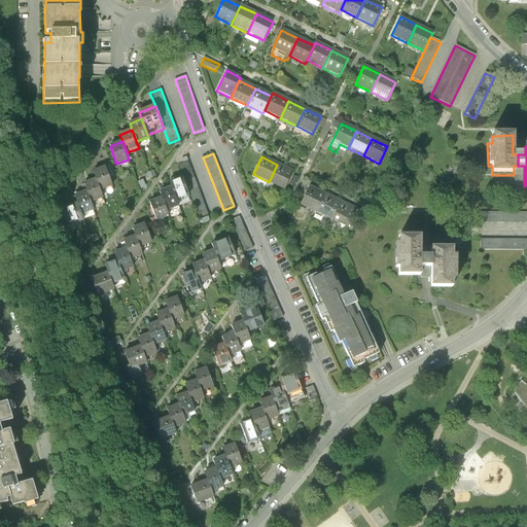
[(177,166),(182,177),(188,196),(198,220),(209,216),(188,162),(177,166)]
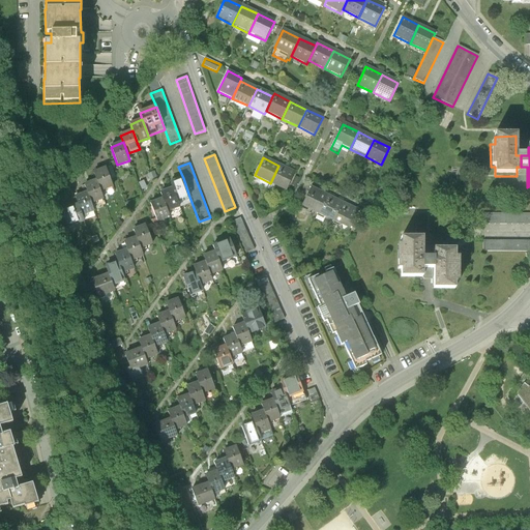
[(295,173),(278,166),(270,183),(287,190),(295,173)]
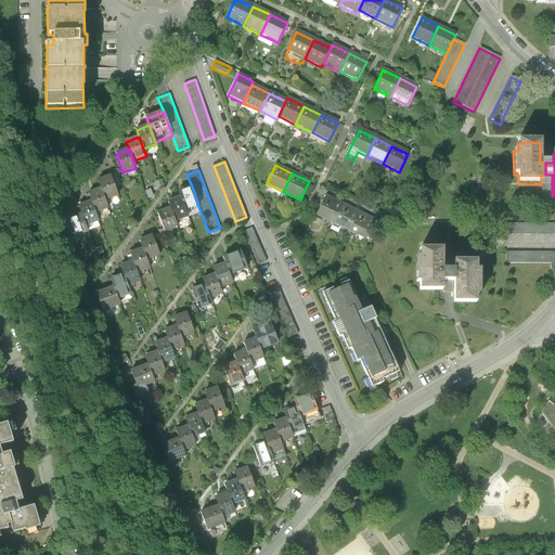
[(111,177),(99,181),(101,190),(105,201),(118,196),(111,177)]
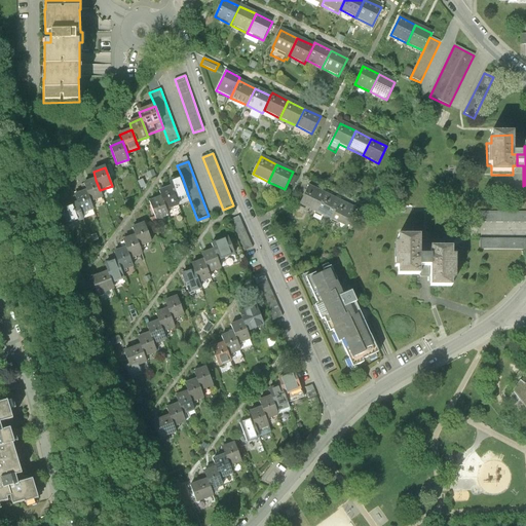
[(177,199),(188,195),(182,177),(170,181),(172,186),(177,199)]
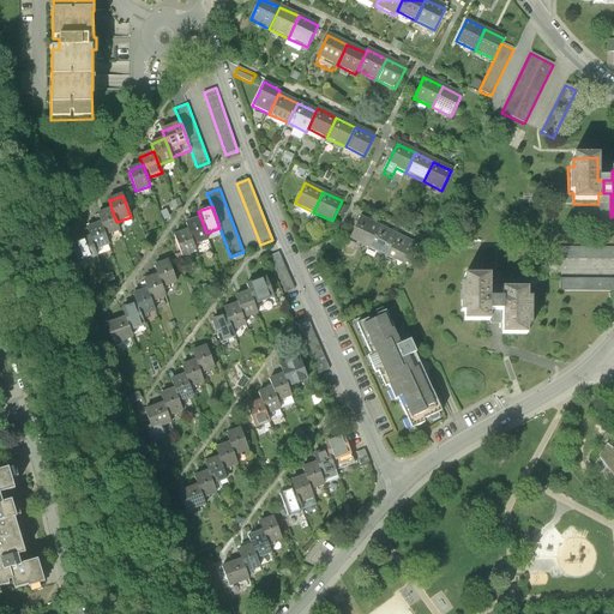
[(98,215),(101,224),(106,235),(120,230),(116,222),(112,210),(98,215)]
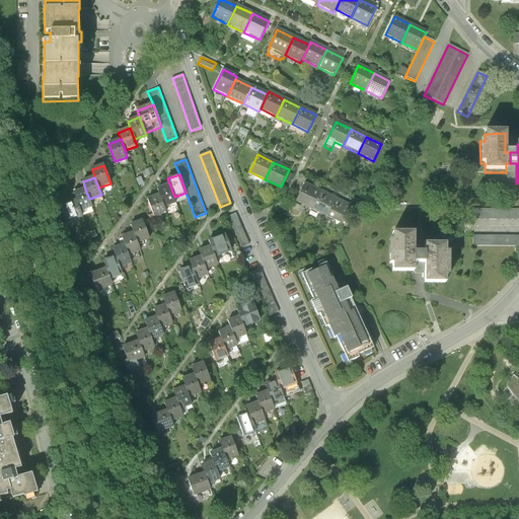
[(164,208),(176,204),(174,197),(169,183),(157,189),(159,195),(164,208)]
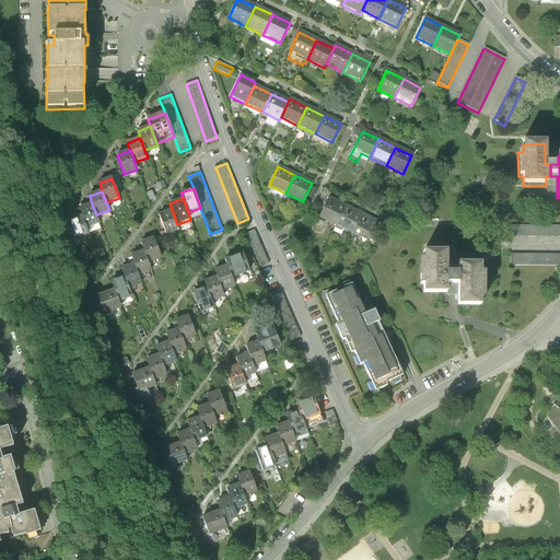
[(346,208),(328,199),(319,218),(336,225),(346,208)]
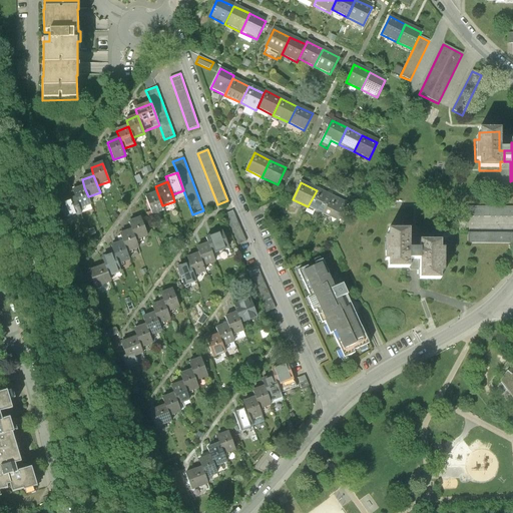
[(73,191),(76,199),(79,208),(91,204),(88,196),(84,187),(73,191)]
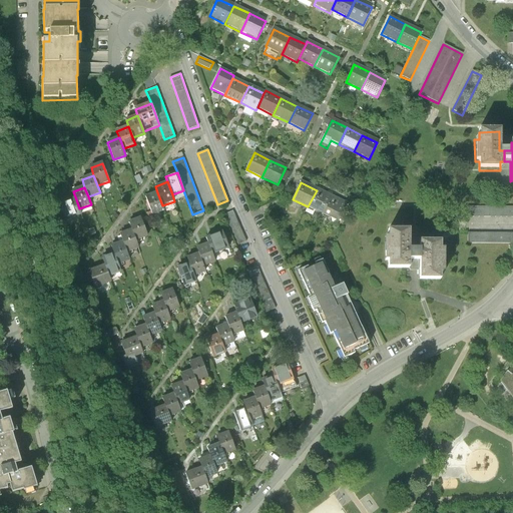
[(332,197),(317,190),(308,206),(323,214),(332,197)]
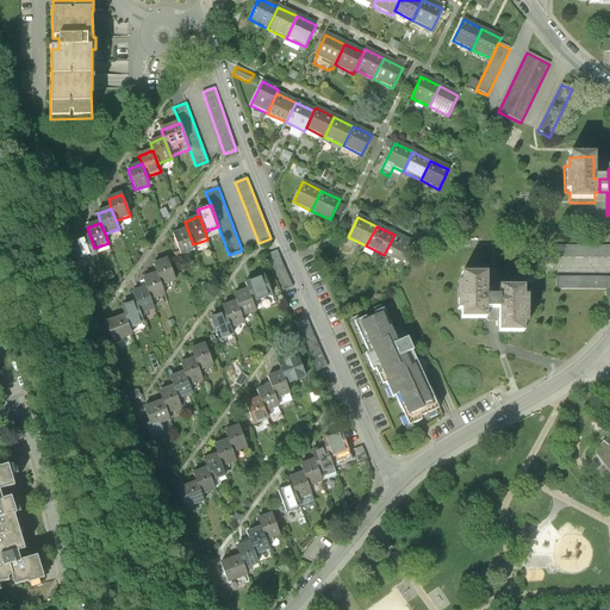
[(195,251),(193,244),(187,229),(173,234),(181,256),(195,251)]
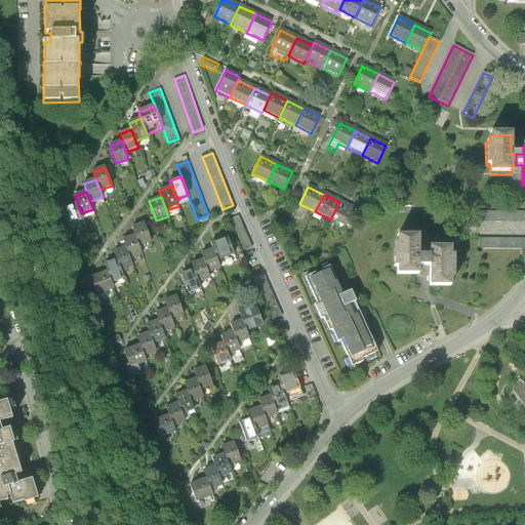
[(355,209),(339,202),(330,219),(347,227),(355,209)]
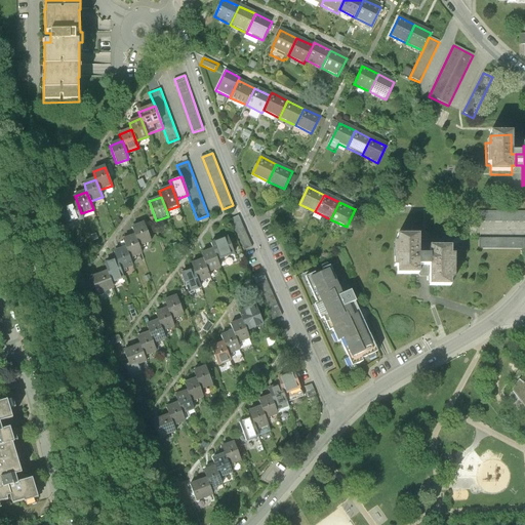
[(81,213),(78,204),(55,212),(61,228),(83,219),(81,213)]
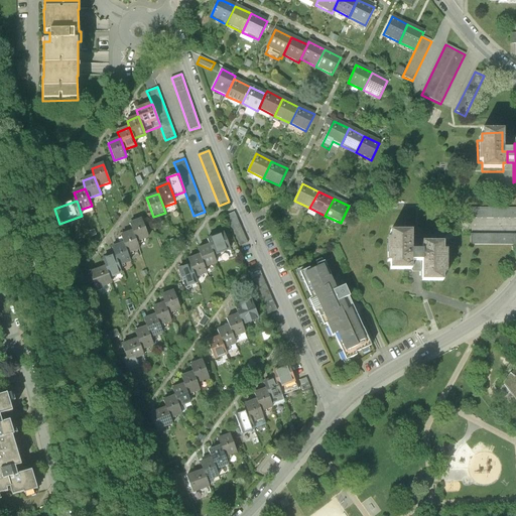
[(515,209),(470,209),(471,219),(515,218),(515,209)]
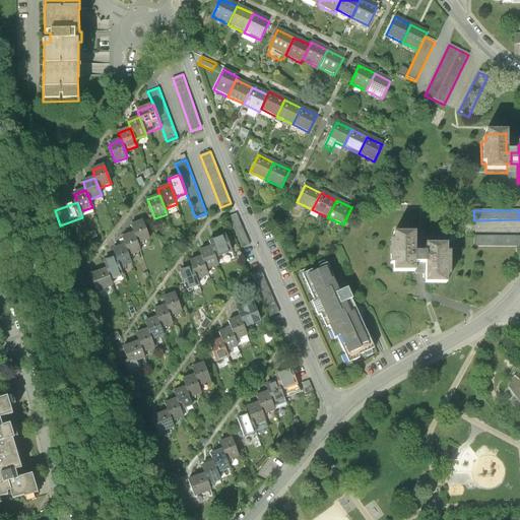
[(250,245),(236,214),(225,219),(239,250),(250,245)]
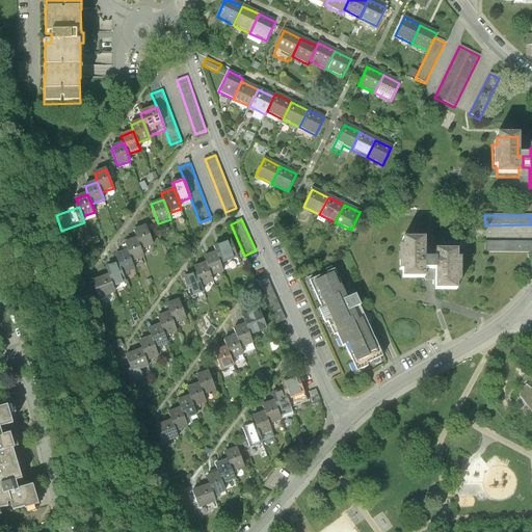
[(135,231),(137,237),(141,249),(154,245),(147,227),(135,231)]
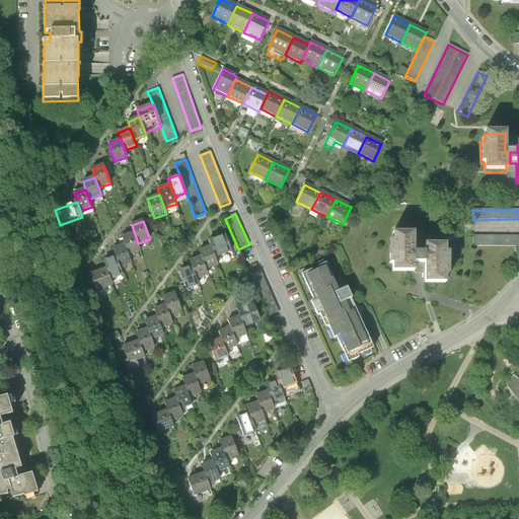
[(134,231),(122,236),(125,244),(129,256),(142,252),(138,243),(134,231)]
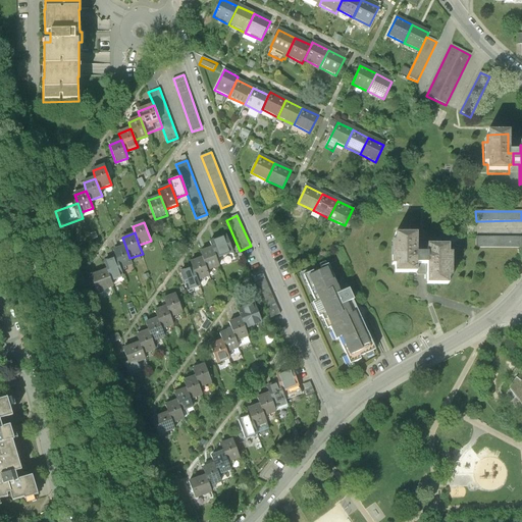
[(420,253),(415,253),(415,233),(395,235),(395,242),(389,242),(390,264),(395,264),(395,273),(416,273),(416,264),(420,264),(420,253)]
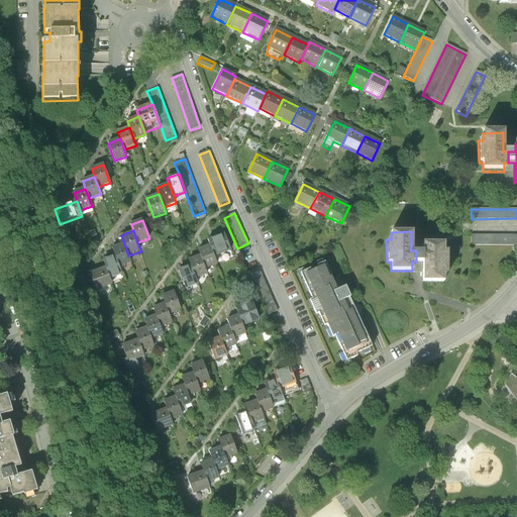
[(210,245),(215,257),(231,251),(225,234),(208,239),(210,245)]
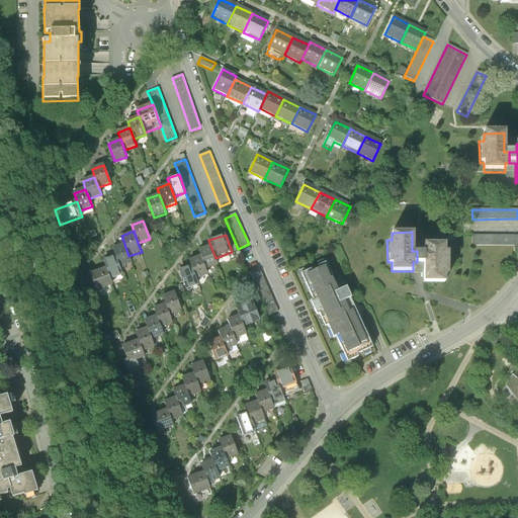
[(186,240),(180,236),(175,243),(182,247),(186,240)]
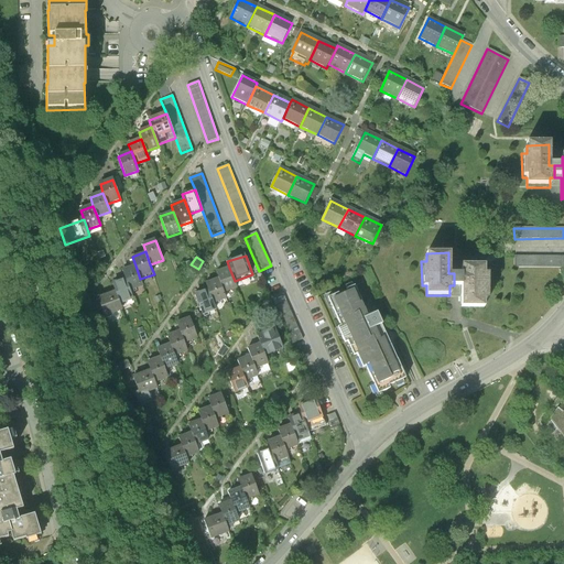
[(563,257),(513,257),(513,270),(563,269),(563,257)]
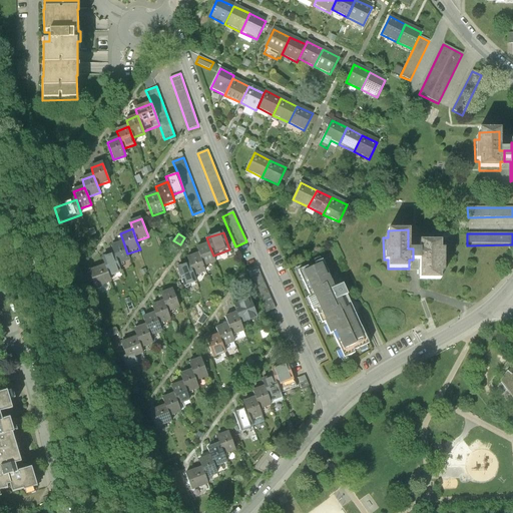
[(420,248),(413,248),(413,260),(419,260),(419,280),(440,280),(440,272),(443,272),(443,248),(441,248),(441,240),(420,241),(420,248)]
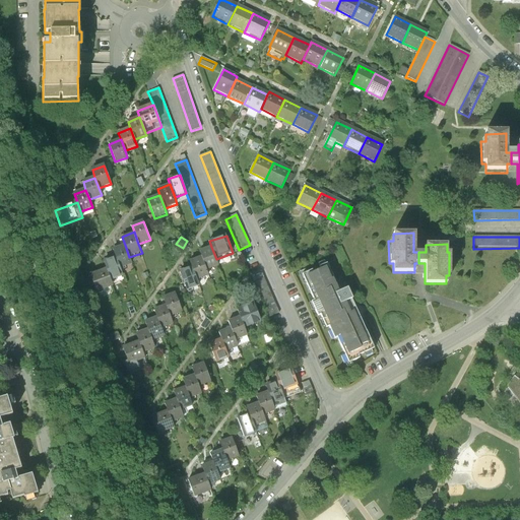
[(113,250),(116,257),(120,268),(132,264),(129,257),(125,245),(113,250)]
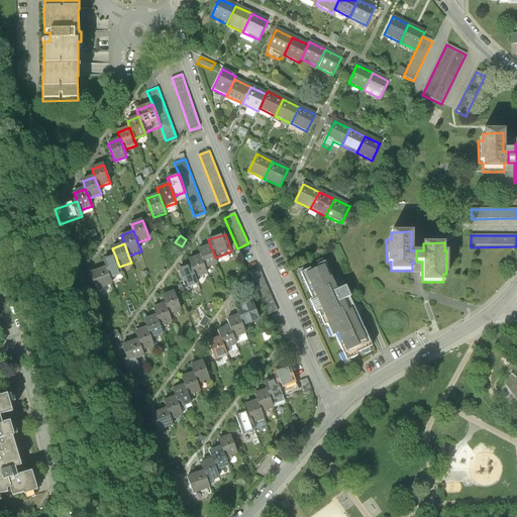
[(218,266),(215,257),(210,245),(199,249),(201,255),(206,270),(218,266)]
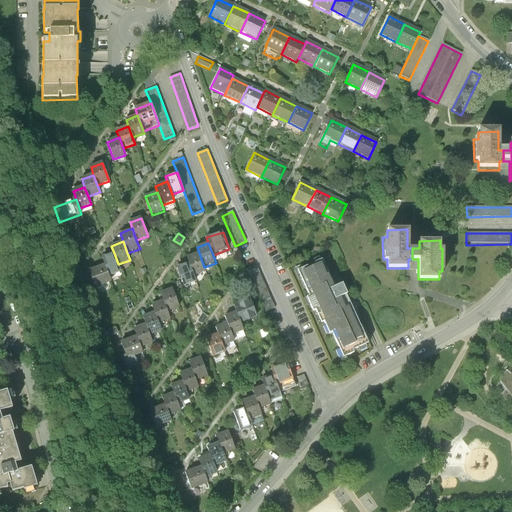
[(102,257),(105,265),(109,277),(121,272),(118,264),(114,253),(102,257)]
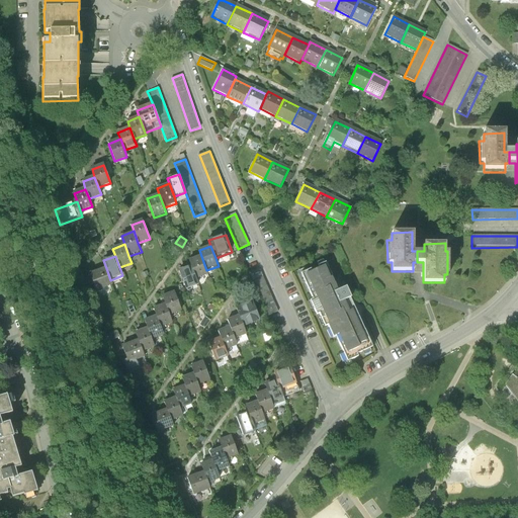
[(207,274),(206,270),(201,256),(189,260),(191,266),(196,278),(207,274)]
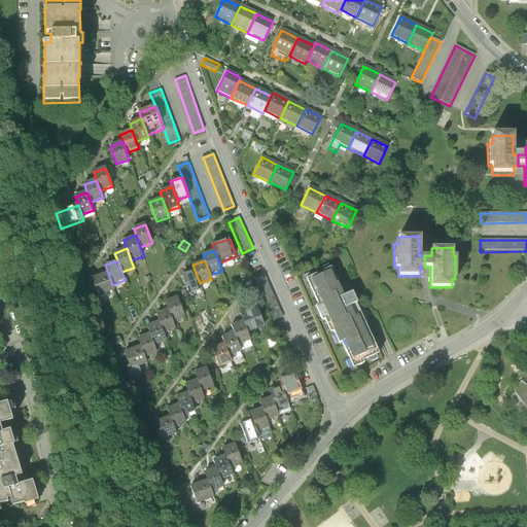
[(384,357),(355,291),(345,295),(341,285),(334,267),(306,279),(317,306),(311,308),(320,328),(325,325),(330,339),(335,337),(340,349),(344,347),(354,373),(367,367),(366,364),(384,357)]
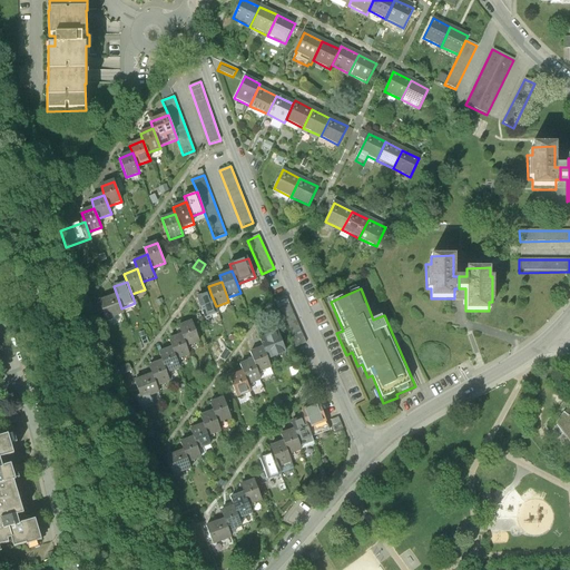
[(205,320),(218,315),(216,306),(210,293),(197,297),(205,320)]
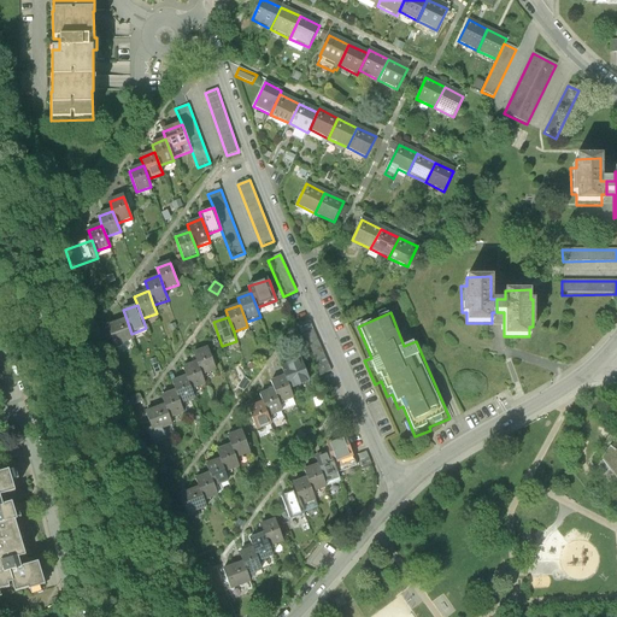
[(131,334),(127,319),(107,327),(115,347),(134,340),(131,334)]
